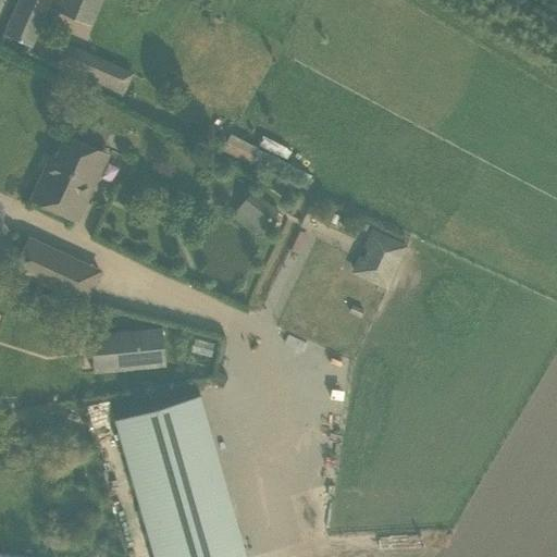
[(19,0),(4,34),(32,46),(49,7),(89,24),(99,0),(19,0)]
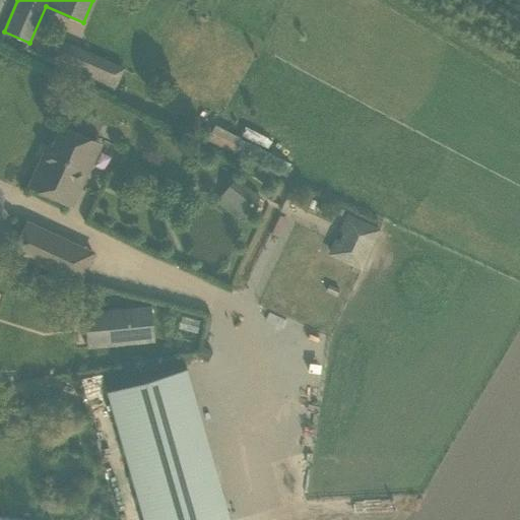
[(66,70),(76,49),(61,43),(52,64),(66,70)]
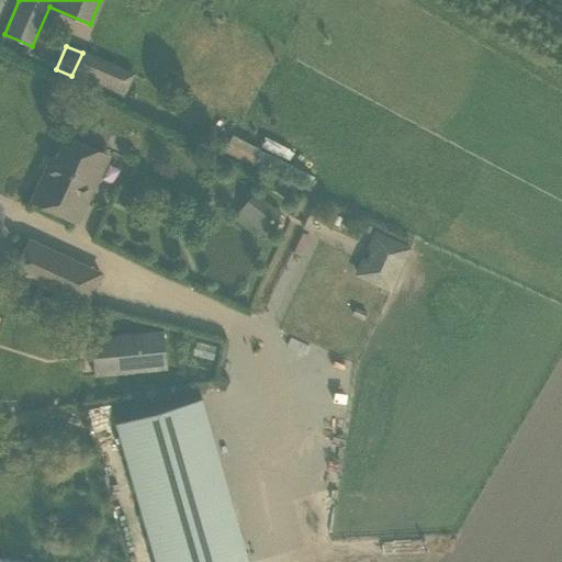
[(233,132),(223,149),(251,164),(260,146),(233,132)]
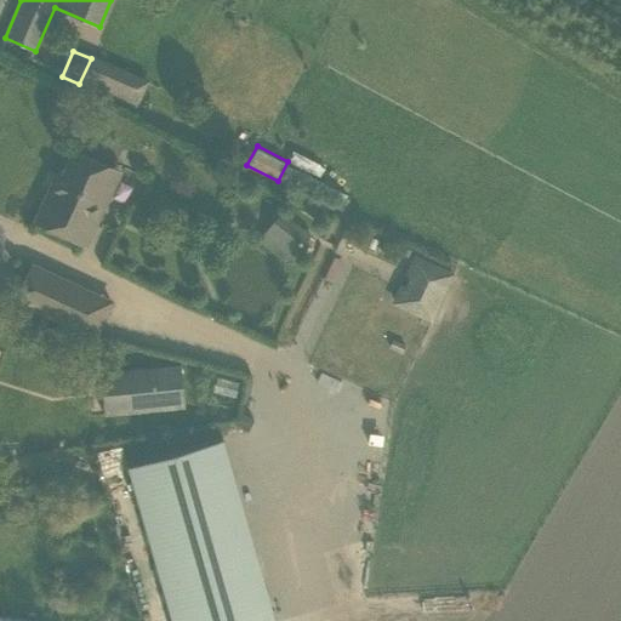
[(50,188),(35,222),(85,245),(96,223),(89,220),(113,170),(73,152),(55,191),(50,188)]
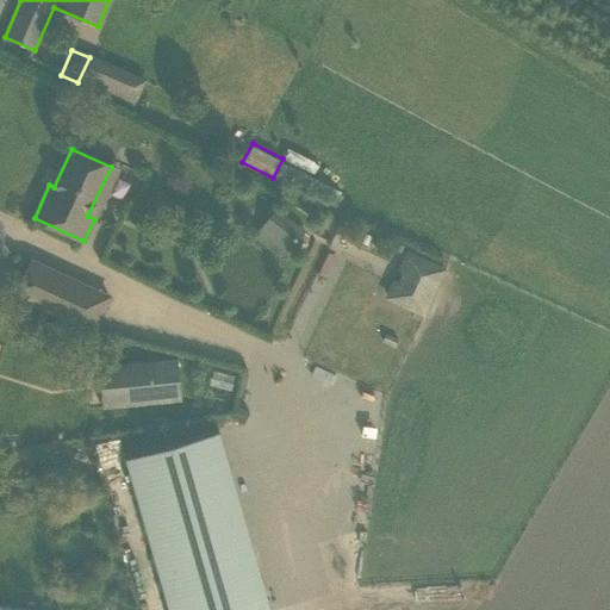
[(277,207),(261,226),(292,254),(309,234),(277,207)]
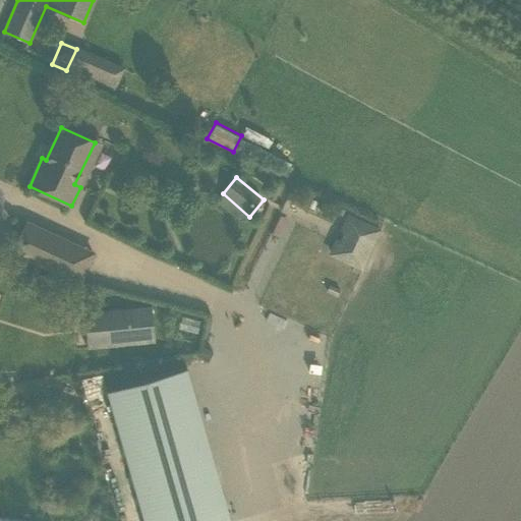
[(336,239),(328,255),(362,271),(382,230),(347,214),(339,231),(343,232),(339,241),(336,239)]
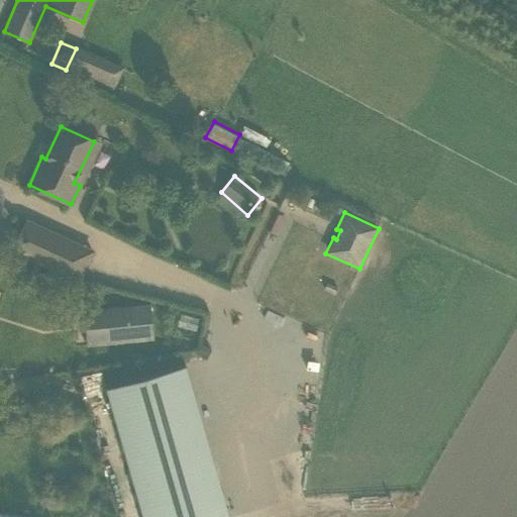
[(80,284),(83,279),(96,251),(26,219),(11,252),(80,284)]
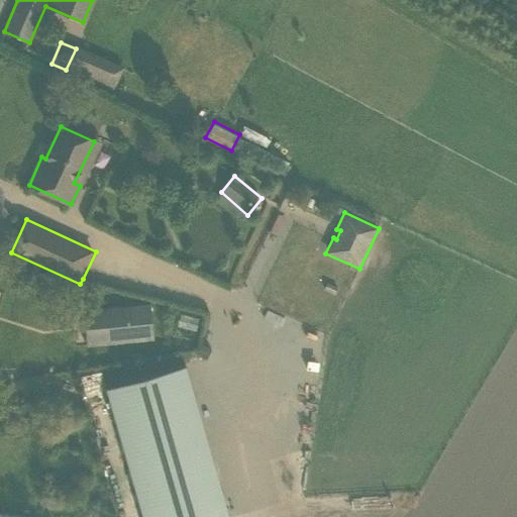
[(77,313),(12,302),(7,335),(72,346),(153,339),(150,305),(77,313)]
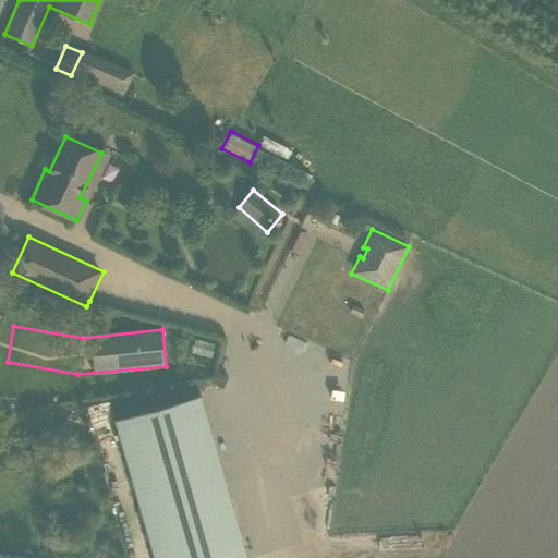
[(214,384),(222,388),(228,377),(219,373),(216,379),(214,384)]
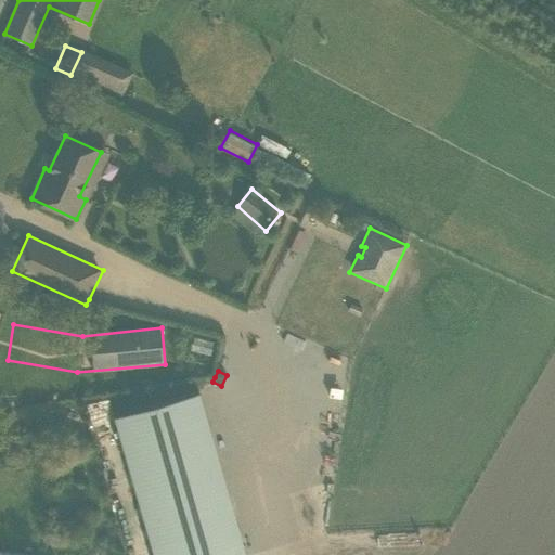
[(113,417),(152,554),(245,554),(199,392),(113,417)]
